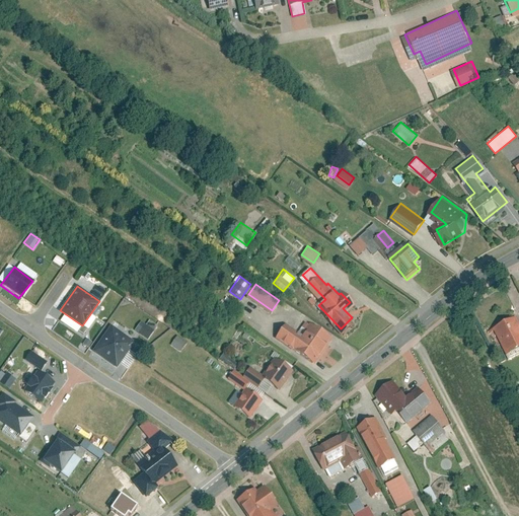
[(518,315),(496,325),(506,350),(518,344),(518,315)]
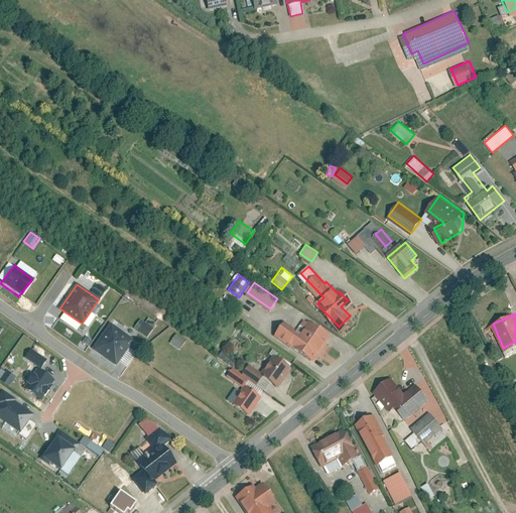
[(132,328),(146,337),(155,323),(147,317),(144,322),(139,317),(132,328)]
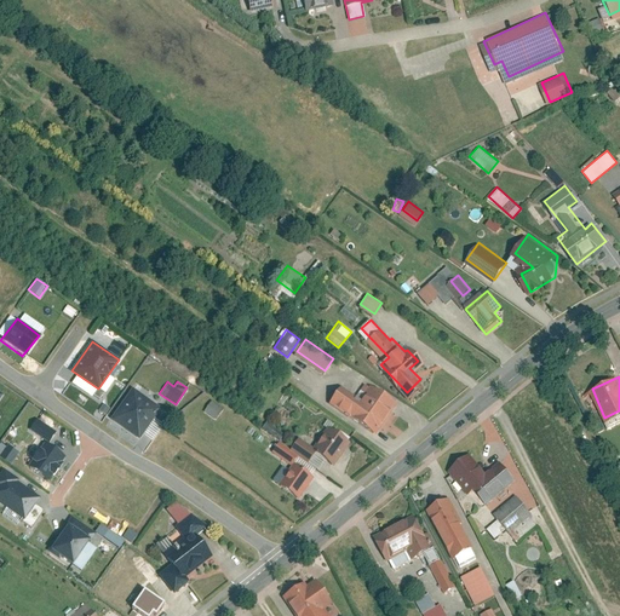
[(343,381),(332,396),(371,426),(394,397),(374,381),(362,396),(343,381)]
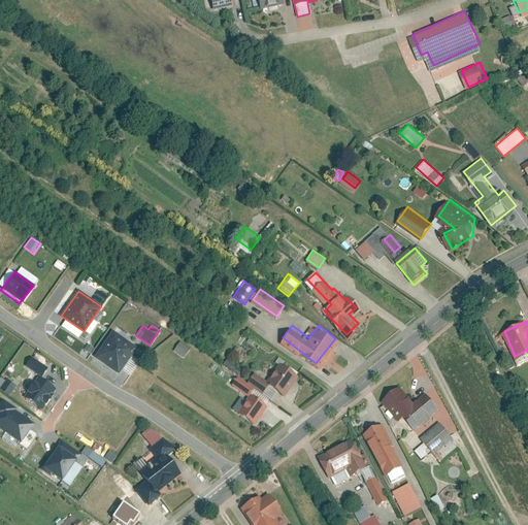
[(108,339),(95,358),(127,380),(140,361),(108,339)]
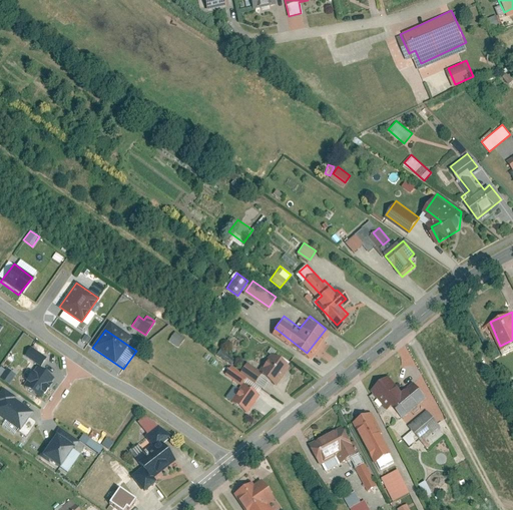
[(177,346),(183,337),(174,330),(167,339),(177,346)]
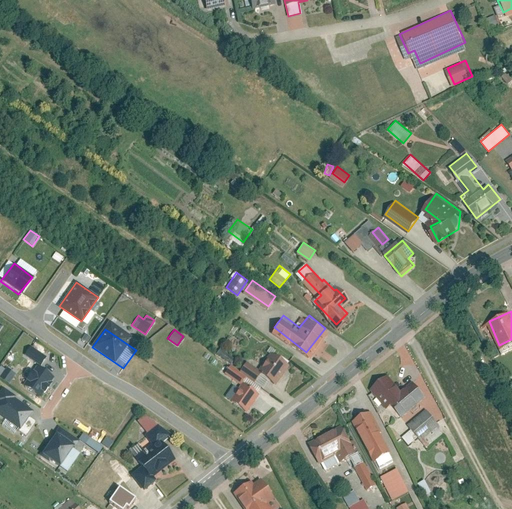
[(29,344),(22,354),(38,365),(45,356),(29,344)]
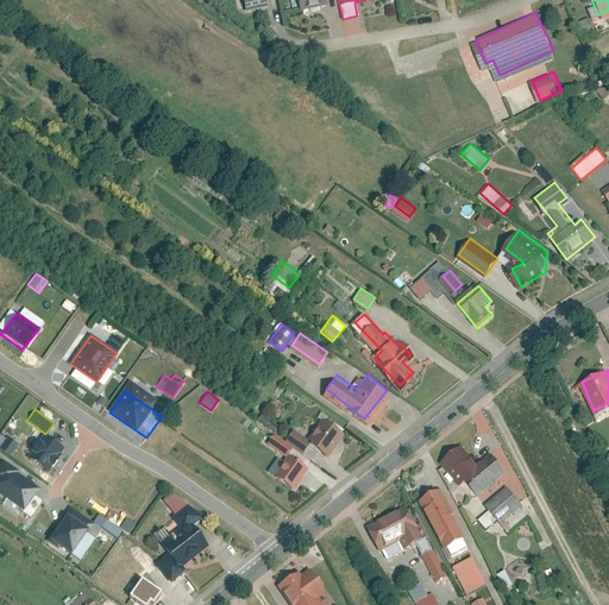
[(272,430),(276,424),(261,413),(257,418),(272,430)]
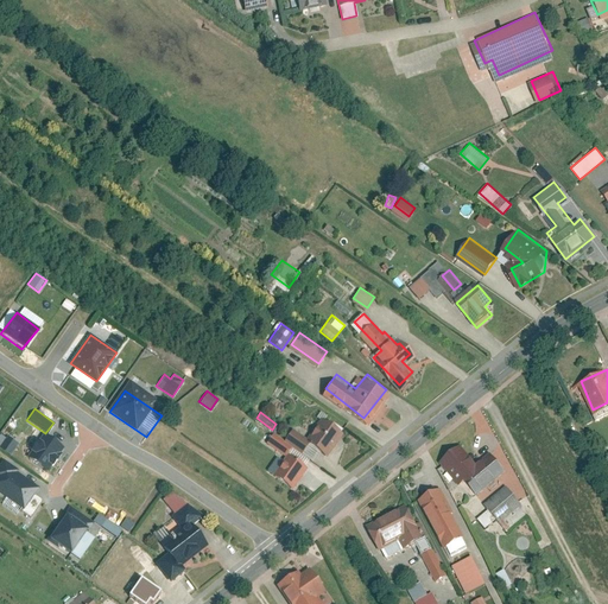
[(273,469),(290,482),(316,444),(327,451),(341,430),(320,414),(304,436),(297,430),(290,440),(274,430),(265,443),(283,455),(273,469)]
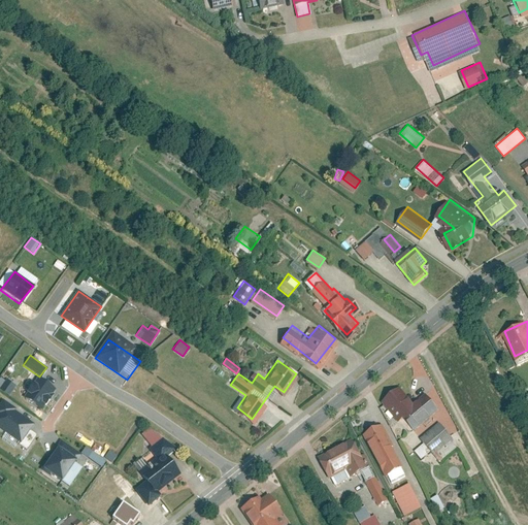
[(55,389),(38,376),(23,399),(39,411),(55,389)]
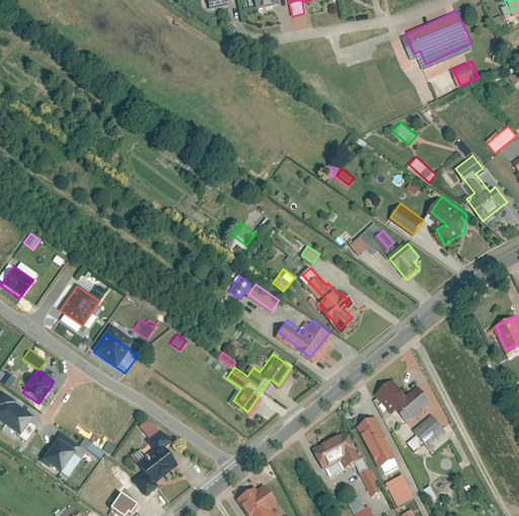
[(0,379),(0,383),(9,387),(15,376),(4,371),(0,379)]
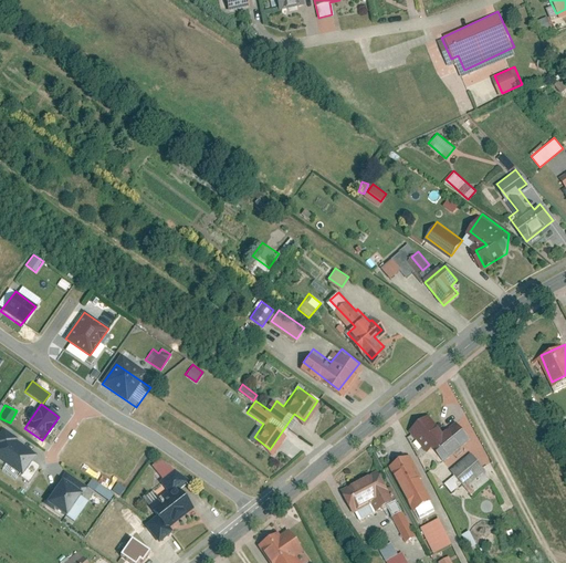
[(430,414),(412,427),(430,452),(438,447),(446,457),(473,436),(461,418),(443,431),(430,414)]
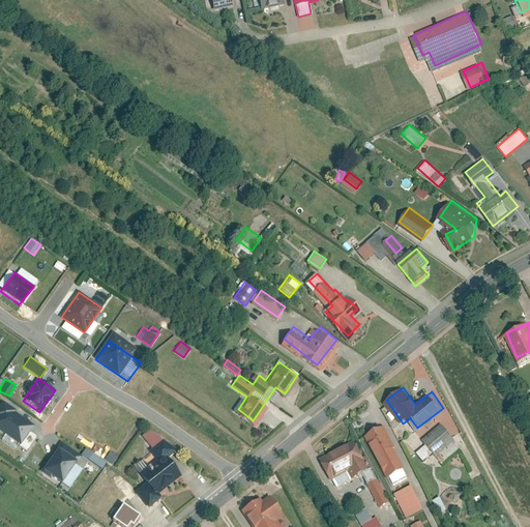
[(5,405),(0,412),(0,428),(21,443),(34,425),(5,405)]
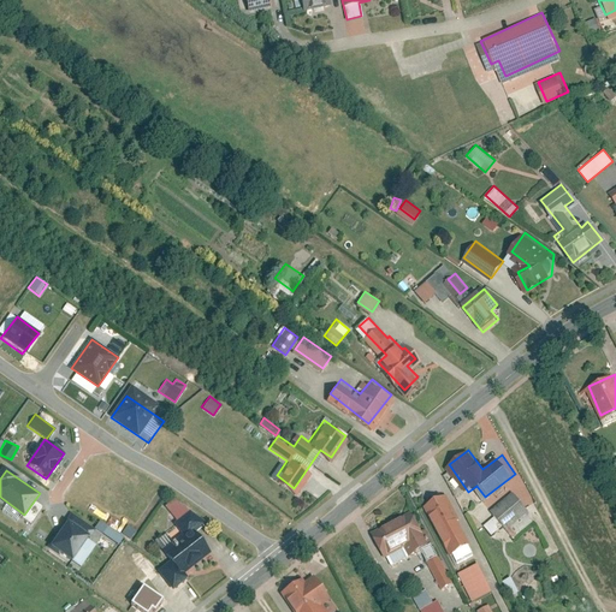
[(532,510),(515,489),(489,511),(504,532),(532,510)]
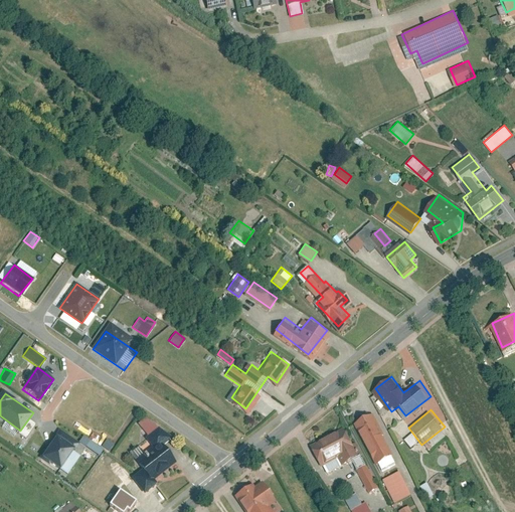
[(395,465),(372,414),(357,420),(376,461),(383,458),(388,468),(395,465)]
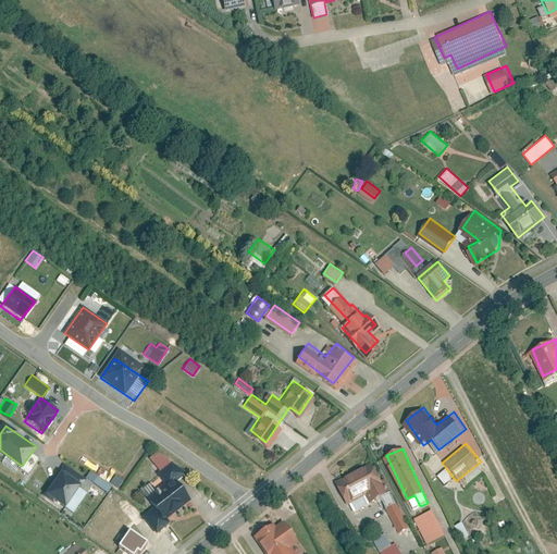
[(146,496),(161,515),(187,493),(175,478),(183,471),(172,462),(160,472),(165,480),(146,496)]
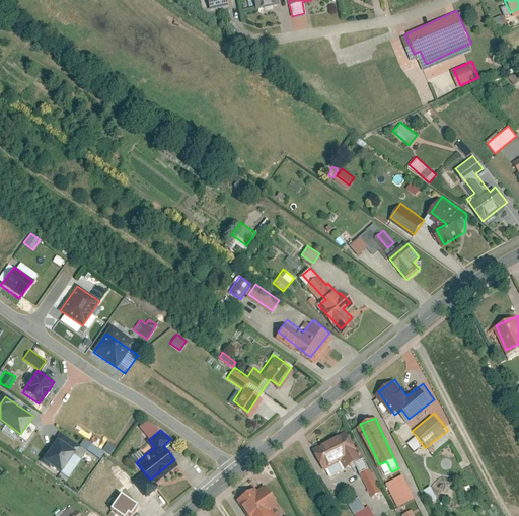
[(365,491),(373,487),(346,433),(313,449),(324,471),(349,459),(365,491)]
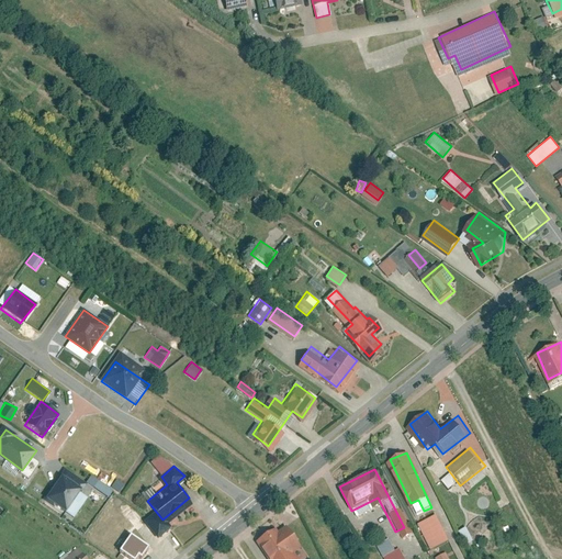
[(65,513),(85,483),(65,470),(45,500),(65,513)]
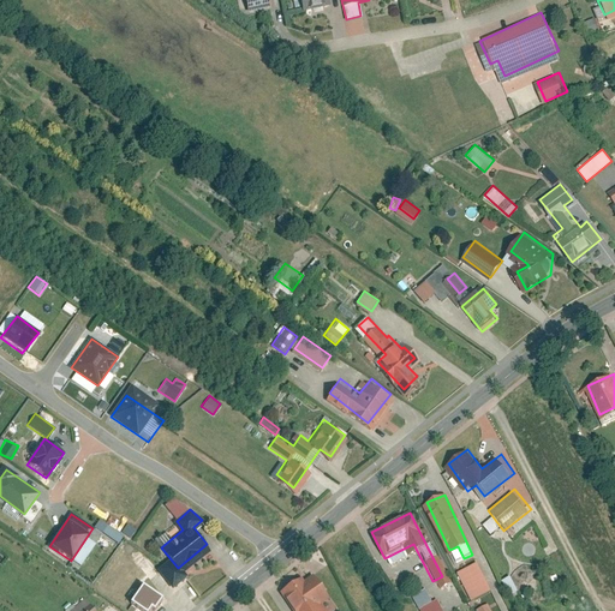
[(117,543),(123,535),(97,519),(93,526),(117,543)]
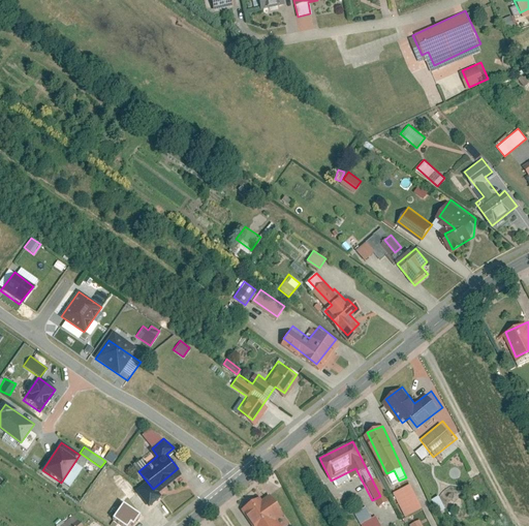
[(408,485),(394,492),(406,515),(421,506),(408,485)]
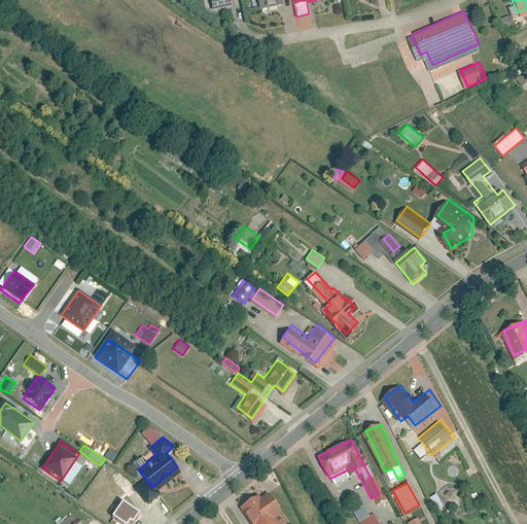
[(259,492),(242,503),(254,523),(282,523),(278,517),(284,513),(271,492),(262,497),(259,492)]
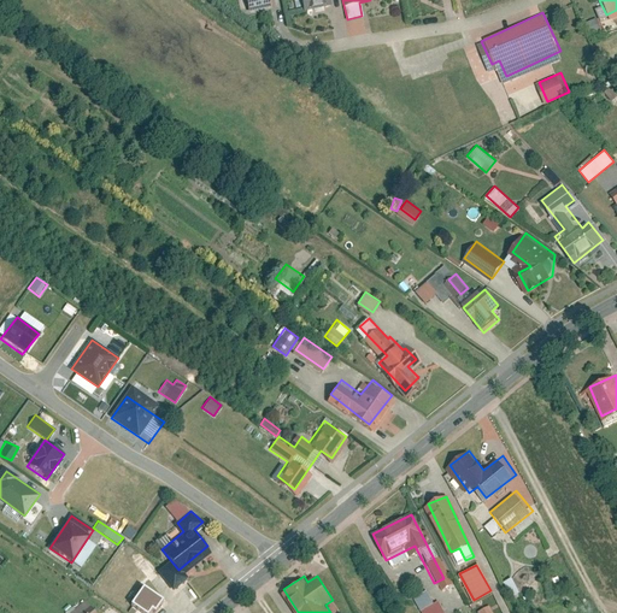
[(511,577),(503,581),(511,596),(518,593),(511,577)]
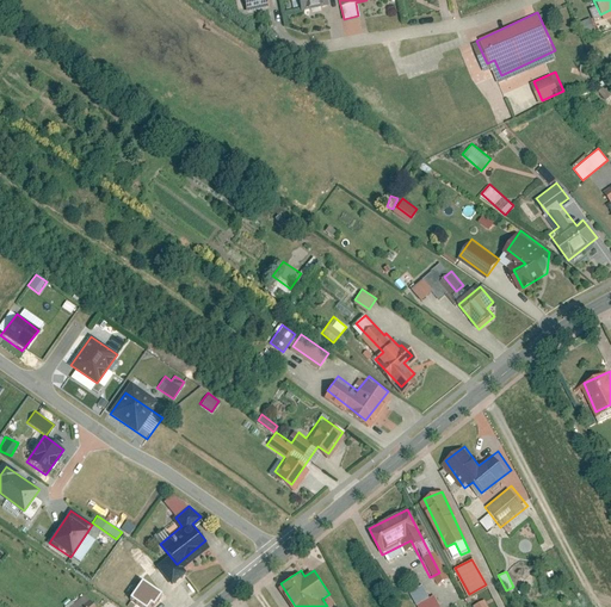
[(438,606),(431,594),(419,601),(423,606),(438,606)]
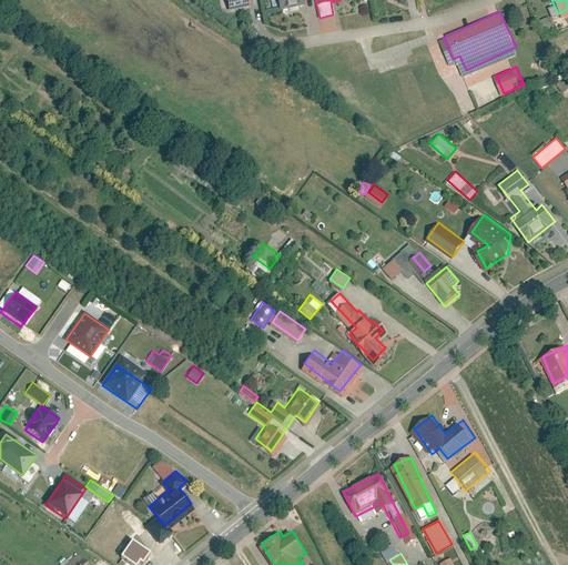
[(87,564),(80,554),(63,564),(87,564)]
